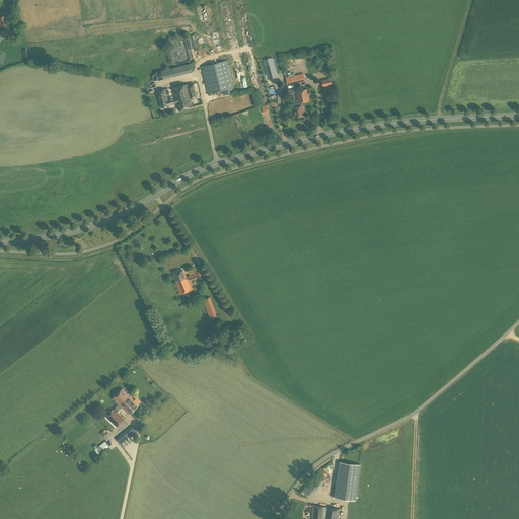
[(197,48),(195,35),(187,36),(189,50),(197,48)]
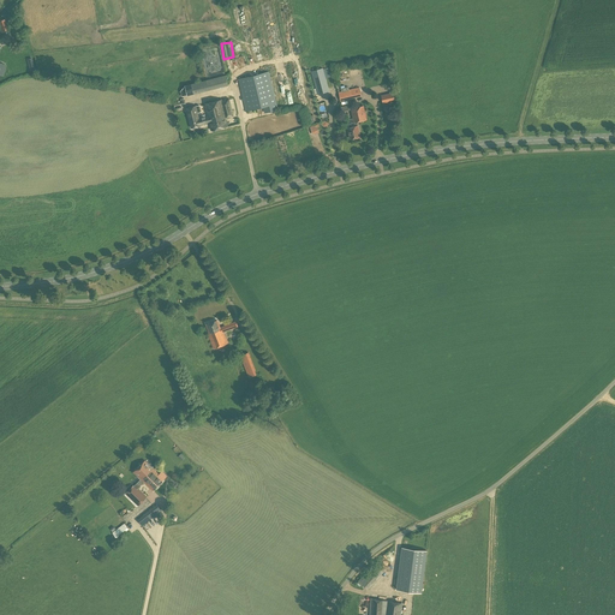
[(317,94),(329,90),(323,70),(312,73),(317,94)]
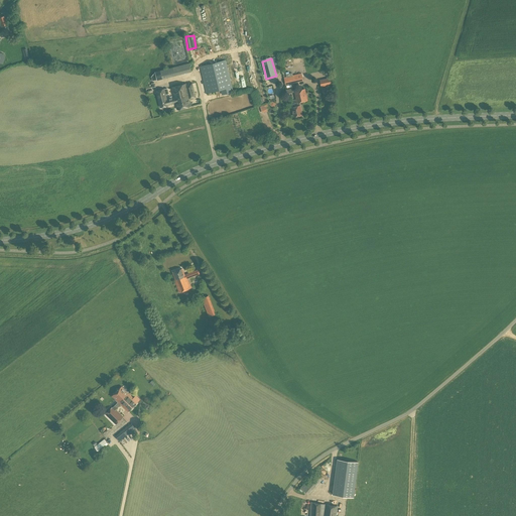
[(233,92),(226,60),(201,67),(207,93),(221,90),(223,95),(233,92)]
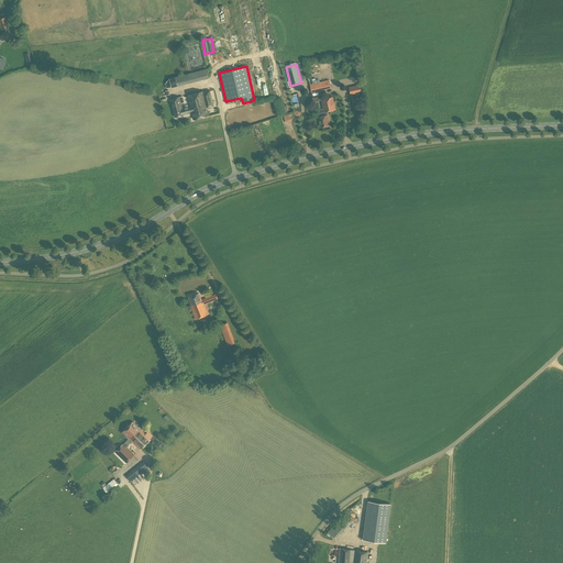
[(177,86),(209,78),(207,68),(175,77),(177,86)]
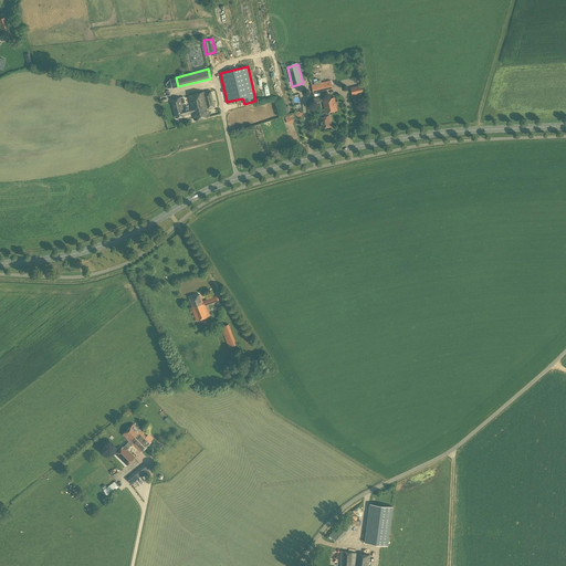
[(314,82),(314,84),(312,85),(313,93),(333,88),(331,80),(321,82),(321,80),(314,82)]
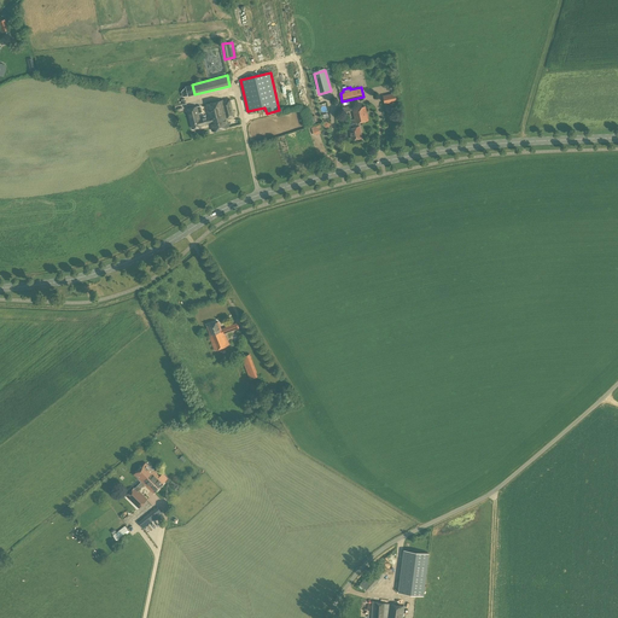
[(207,117),(208,124),(211,123),(213,132),(229,127),(227,118),(234,117),(231,99),(207,105),(209,117),(207,117)]
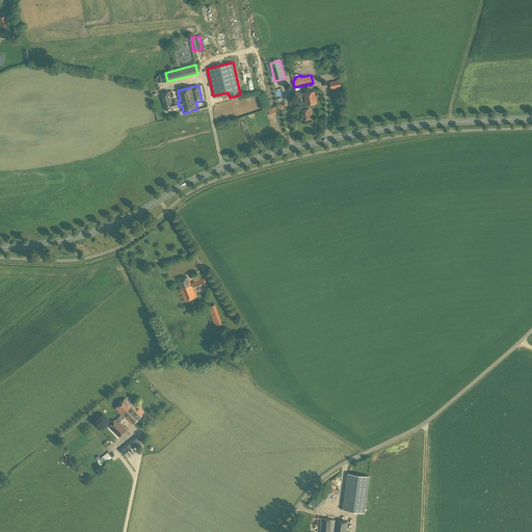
[(173,90),(161,94),(165,110),(179,107),(178,101),(171,102),(170,98),(174,97),(173,90)]
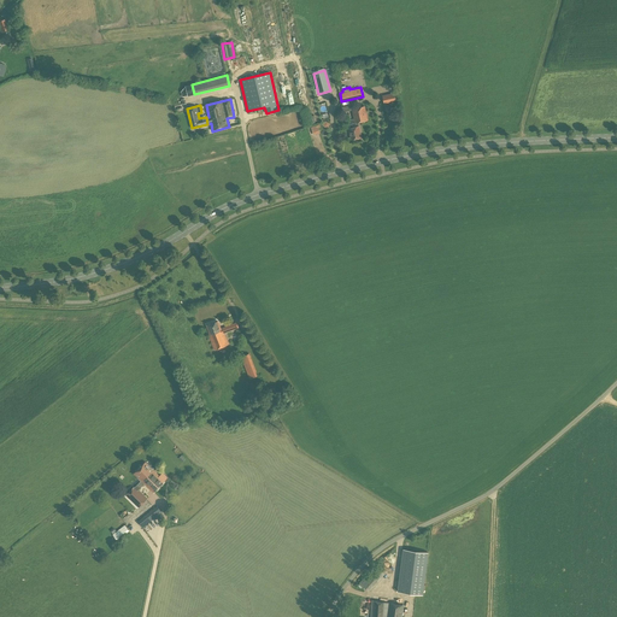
[(364,106),(352,109),(354,118),(348,119),(350,124),(352,123),(353,127),(350,128),(352,139),(362,136),(358,122),(368,119),(364,106)]
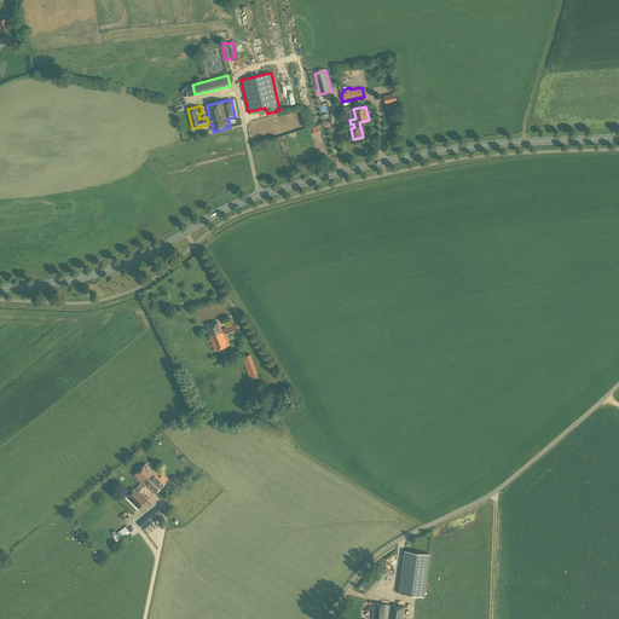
[(221,329),(219,322),(208,327),(212,335),(209,336),(215,351),(230,346),(225,334),(239,328),(238,323),(221,329)]
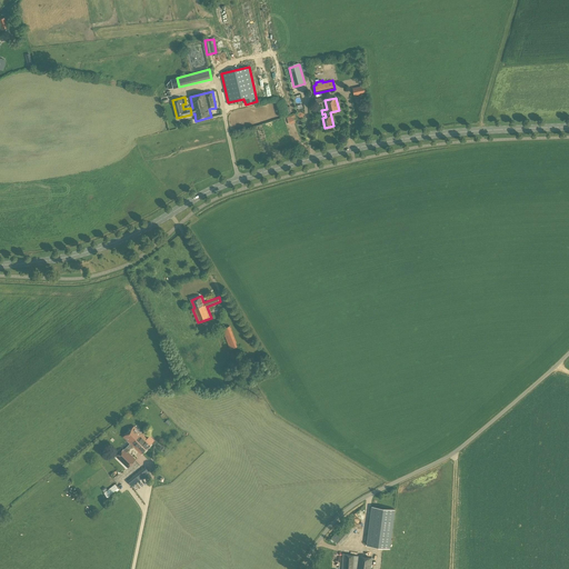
[(232,377),(240,373),(238,368),(230,371),(232,377)]
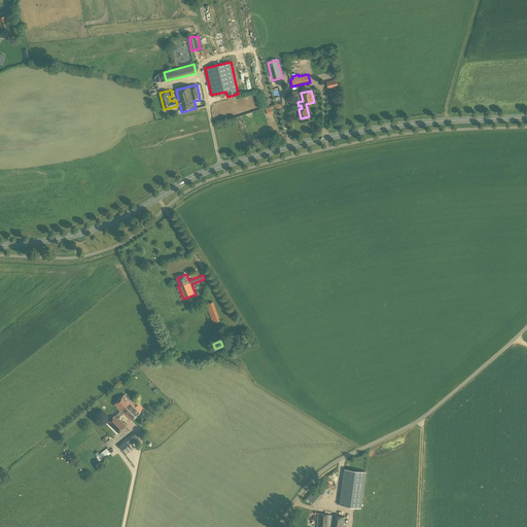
[(125,394),(114,405),(120,411),(121,412),(123,412),(129,406),(128,405),(131,401),(125,394)]
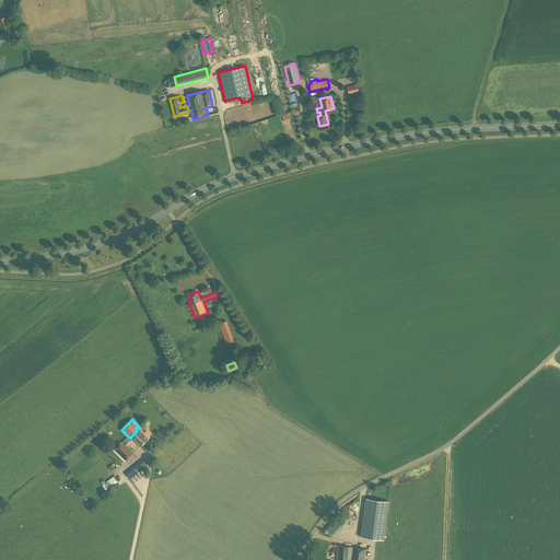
[(137,431),(130,438),(139,447),(150,436),(139,427),(136,430),(137,431)]
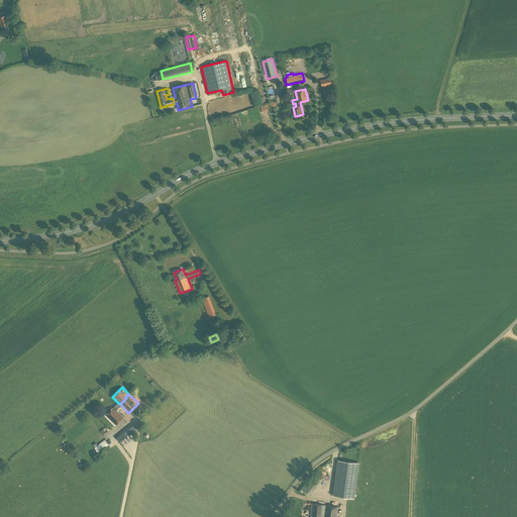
[(116,425),(123,418),(112,407),(105,414),(116,425)]
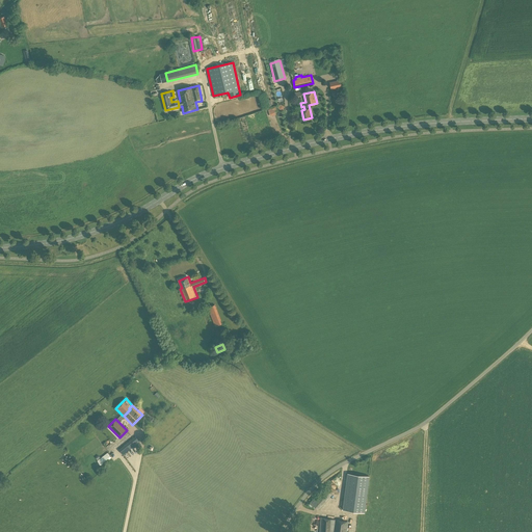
[(124,455),(139,442),(135,436),(120,449),(124,455)]
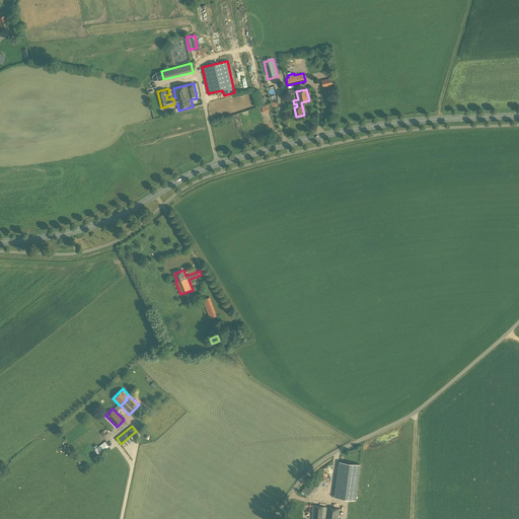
[(98,454),(108,447),(104,442),(95,449),(98,454)]
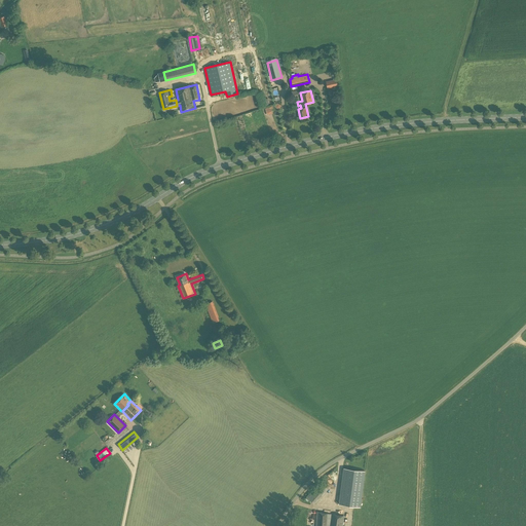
[(365,471),(343,467),(343,475),(339,504),(360,506),(365,471)]
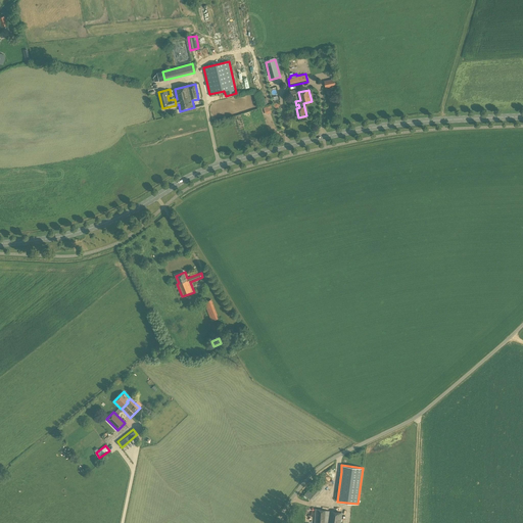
[(313,502),(326,485),(319,479),(304,494),(313,502)]
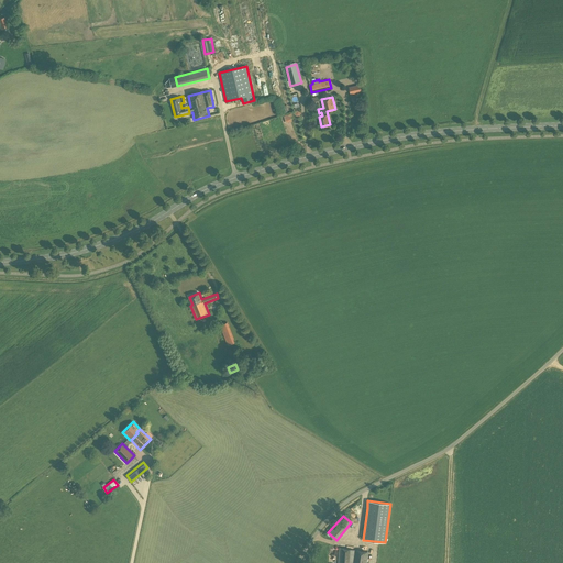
[(366,562),(368,552),(340,549),(338,562),(366,562)]
